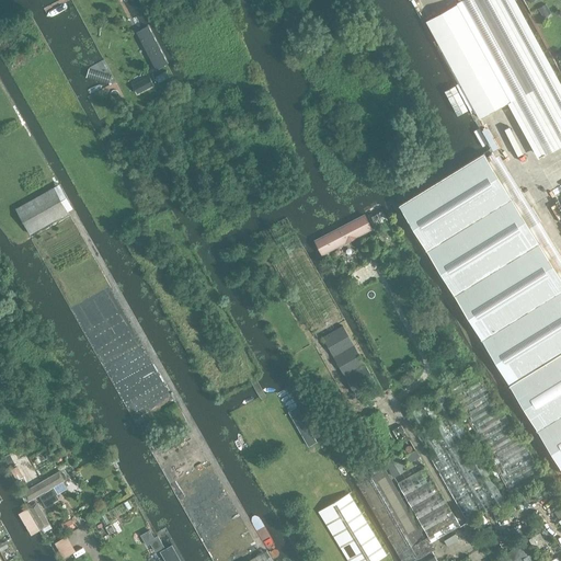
[(516,98),(464,0),(461,0),(426,20),(480,118),(516,98)]
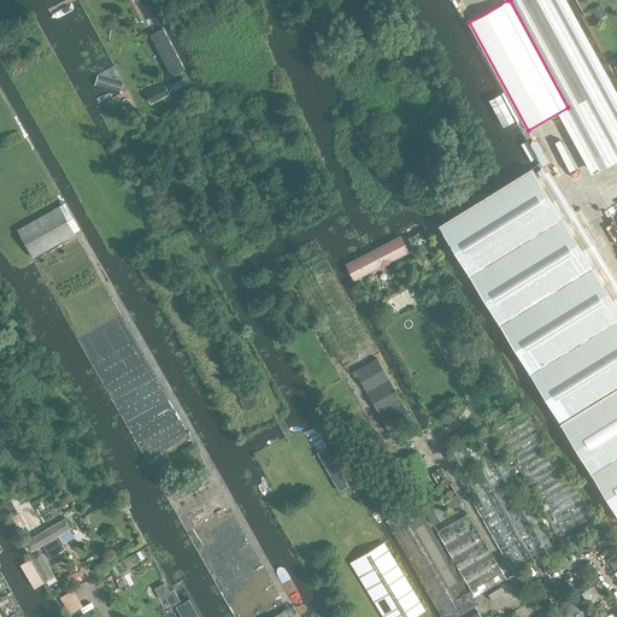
[(616,148),(535,0),(521,0),(611,164),(616,159),(616,148)]
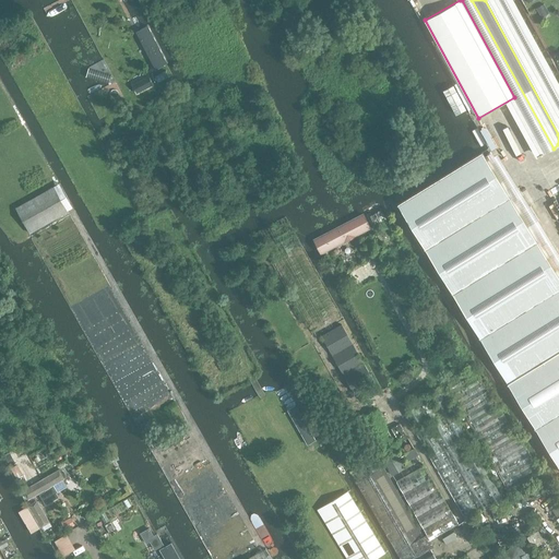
[(558,103),(502,0),(489,0),(558,126),(558,103)]
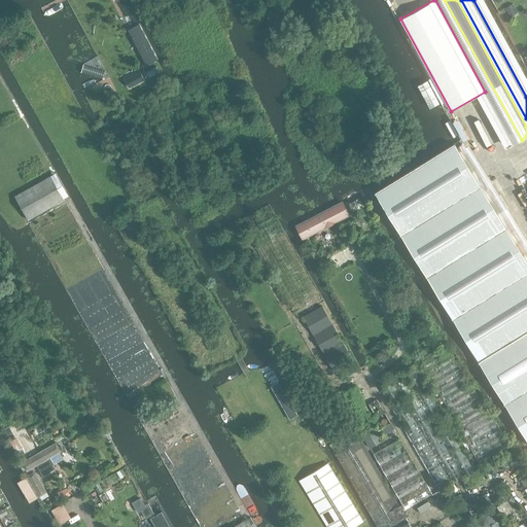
[(526,75),(485,0),(478,0),(526,89),(526,75)]
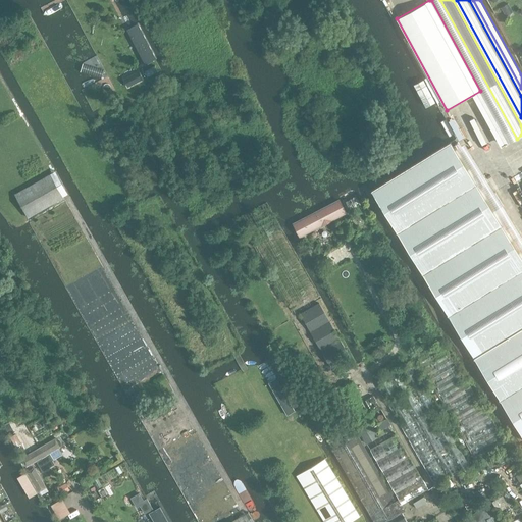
[(501,8),(505,16),(511,12),(508,5),(501,8)]
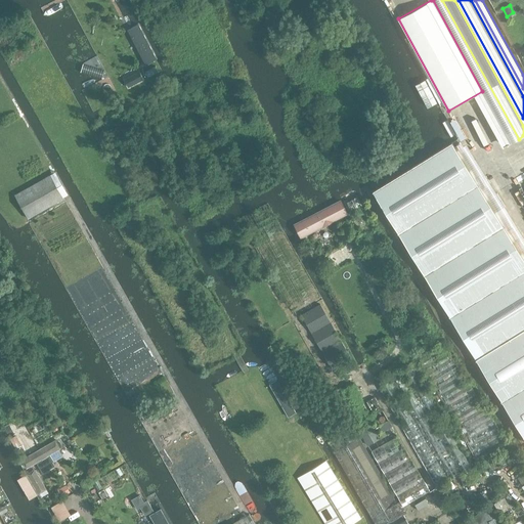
[(134,25),(123,30),(141,64),(151,58),(134,25)]
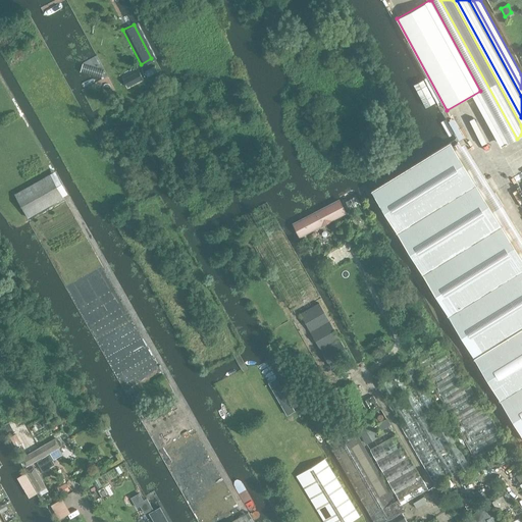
[(83,63),(81,71),(101,79),(104,70),(83,63)]
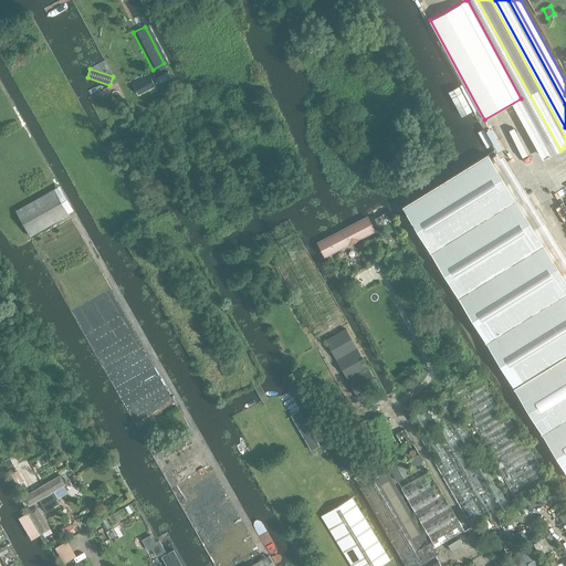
[(133,86),(137,95),(154,86),(149,77),(133,86)]
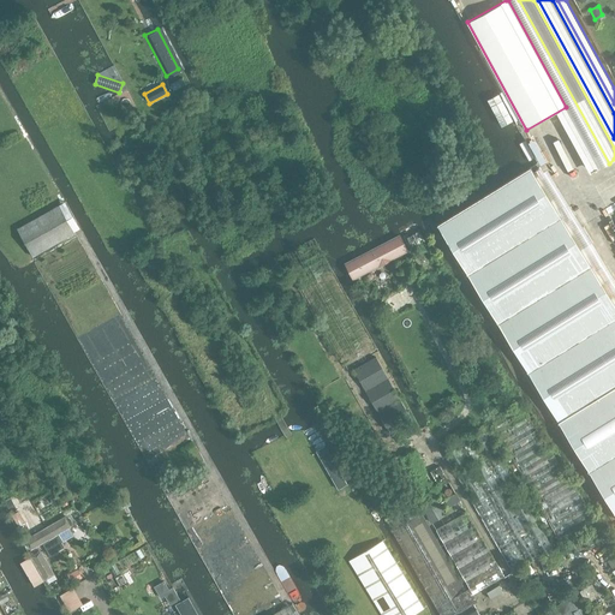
[(614,303),(581,249),(592,242),(583,226),(572,233),(531,166),(437,224),(614,513),(614,303)]
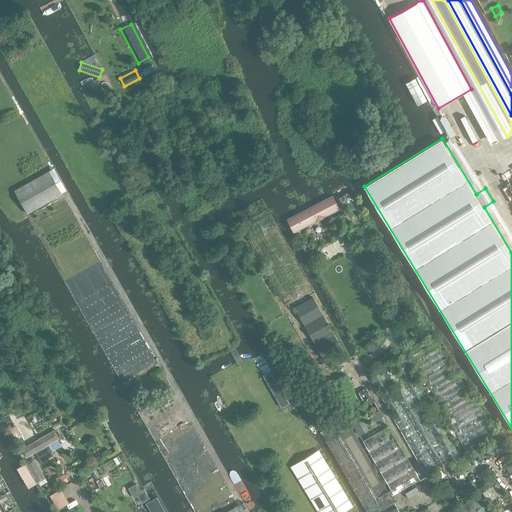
[(67,191),(54,168),(14,191),(27,214),(67,191)]
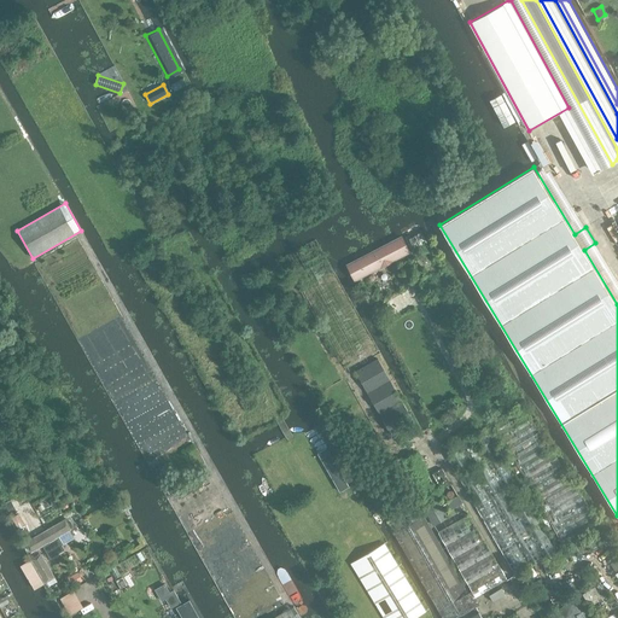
[(348,266),(355,279),(408,251),(402,238),(348,266)]
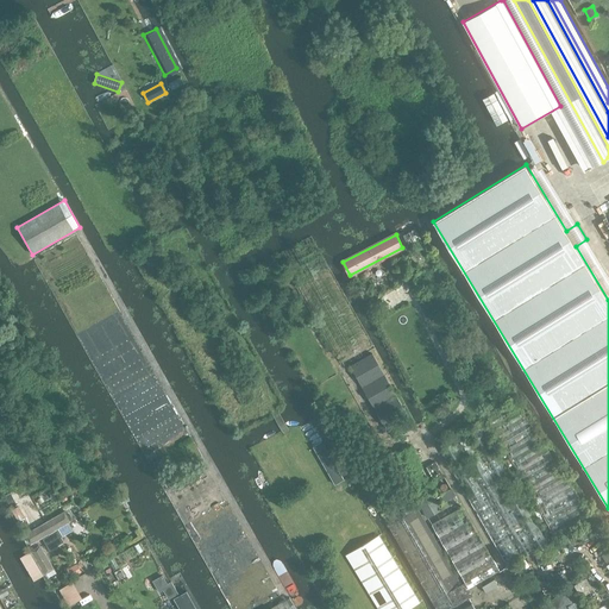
[(387,431),(408,418),(371,353),(349,366),(387,431)]
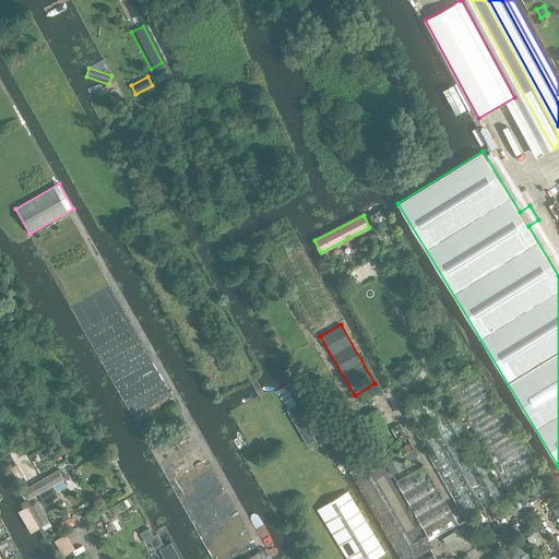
[(414,448),(405,453),(409,461),(418,455),(414,448)]
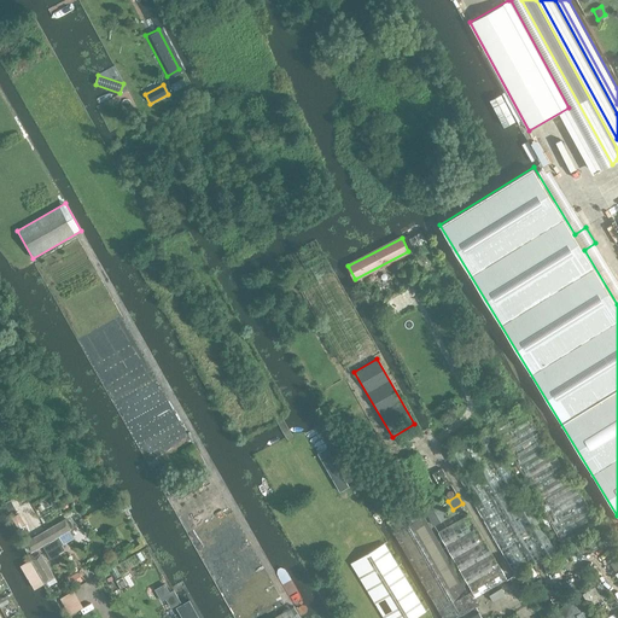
[(448,517),(436,496),(423,505),(433,525),(448,517)]
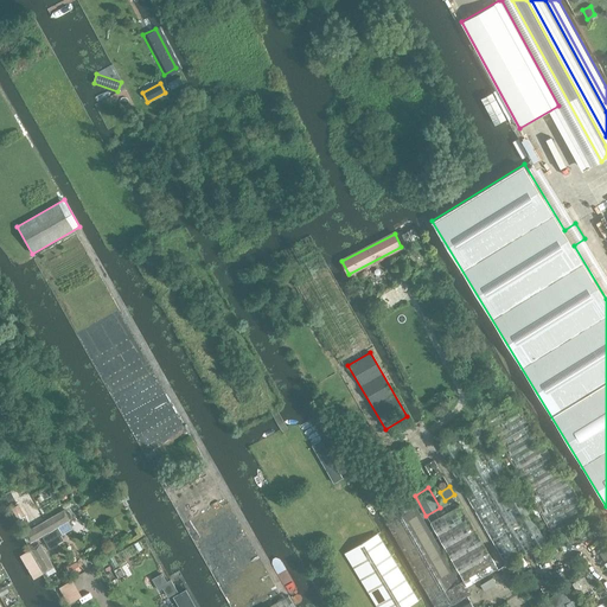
[(459,582),(416,506),(409,496),(378,511),(434,606),(473,606),(470,601),(466,595),(471,593),(466,587),(462,580),(459,582)]
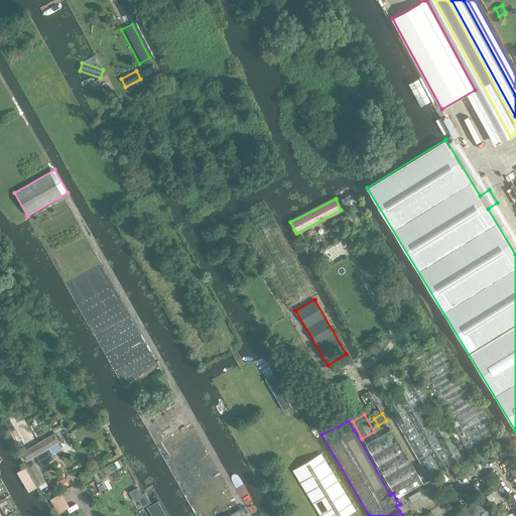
[(366,444),(393,493),(396,499),(422,484),(392,429),(366,444)]
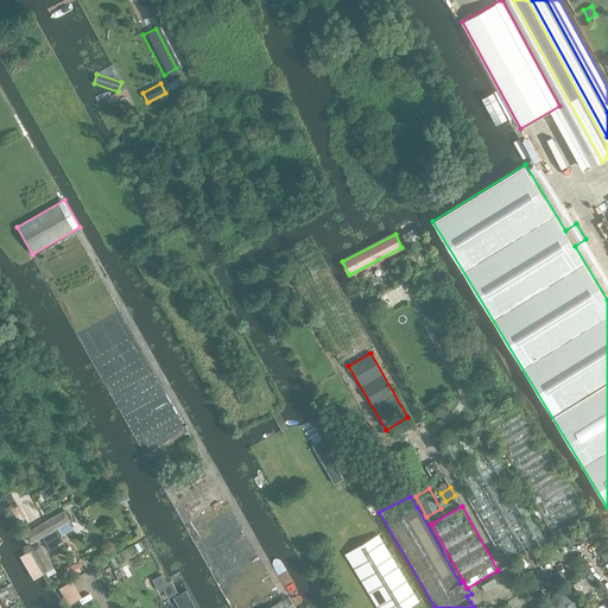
[(54,529),(69,520),(64,511),(26,533),(31,543),(49,532),(54,530),(54,529)]
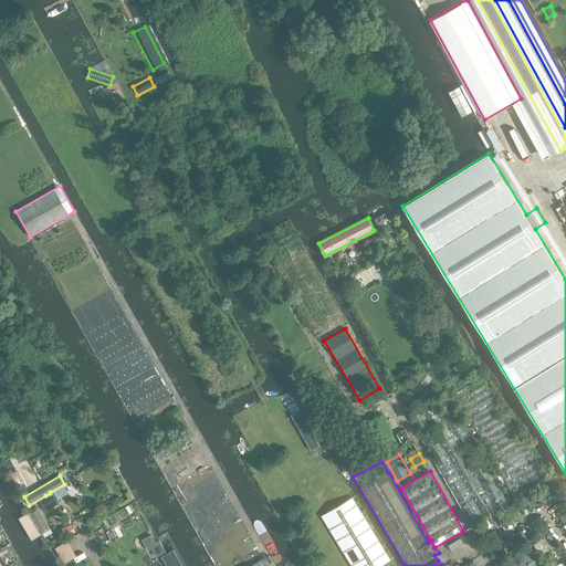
[(46,511),(59,503),(52,492),(51,493),(45,496),(46,498),(40,501),(46,511)]
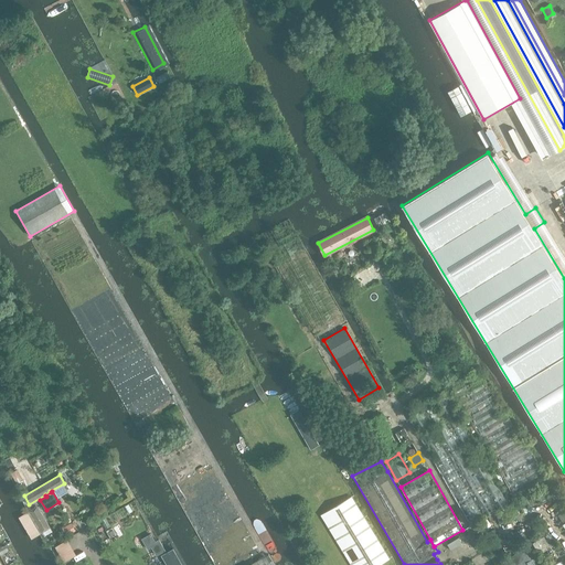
[(350,564),(377,564),(388,558),(351,497),(320,515),(350,564)]
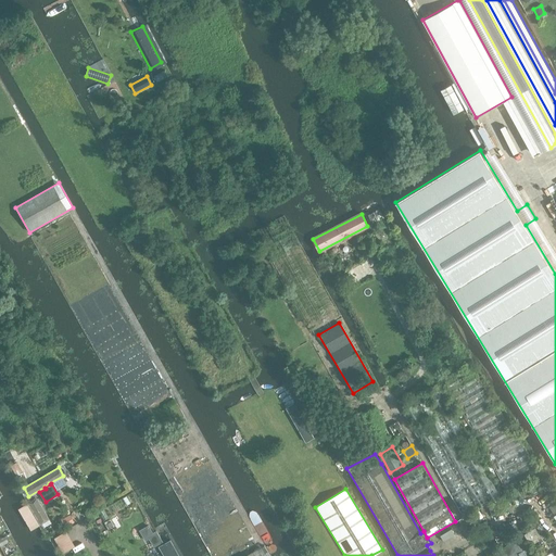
[(36,498),(28,503),(41,523),(49,519),(36,498)]
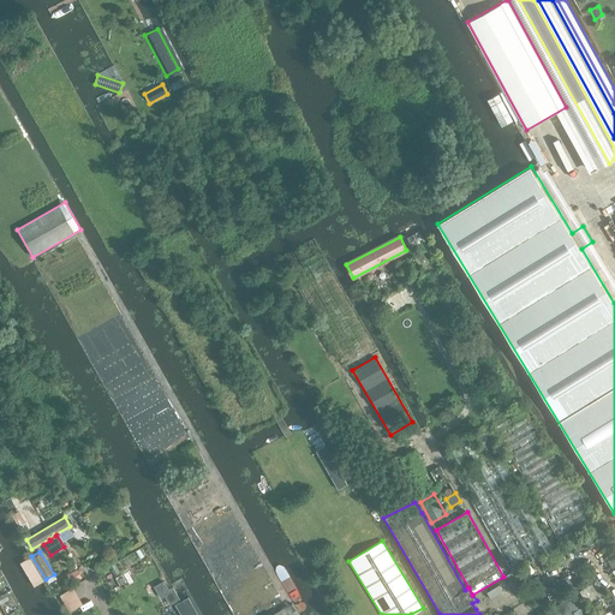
[(72,584),(82,578),(77,569),(67,575),(72,584)]
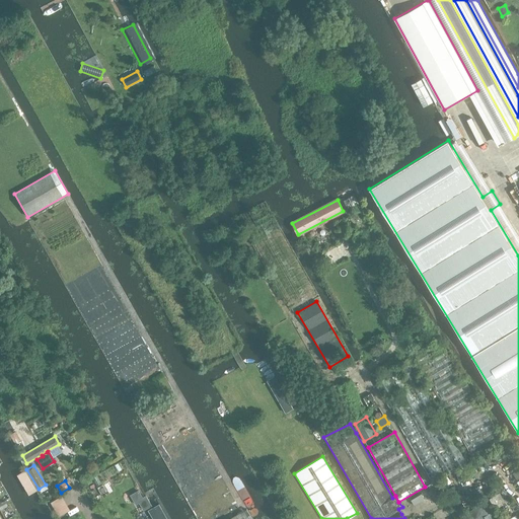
[(138,491),(130,495),(134,502),(142,497),(138,491)]
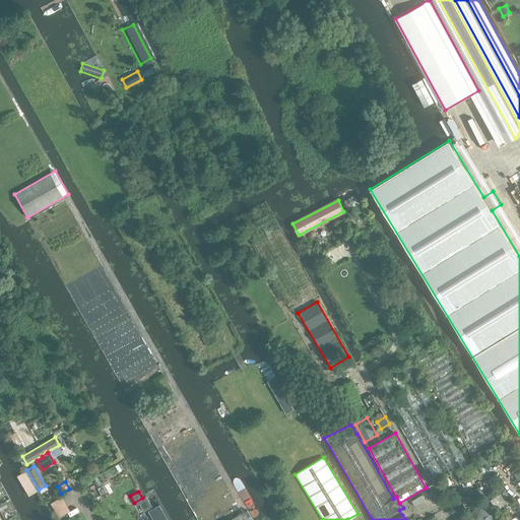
[(500,493),(490,500),(495,507),(505,501),(500,493)]
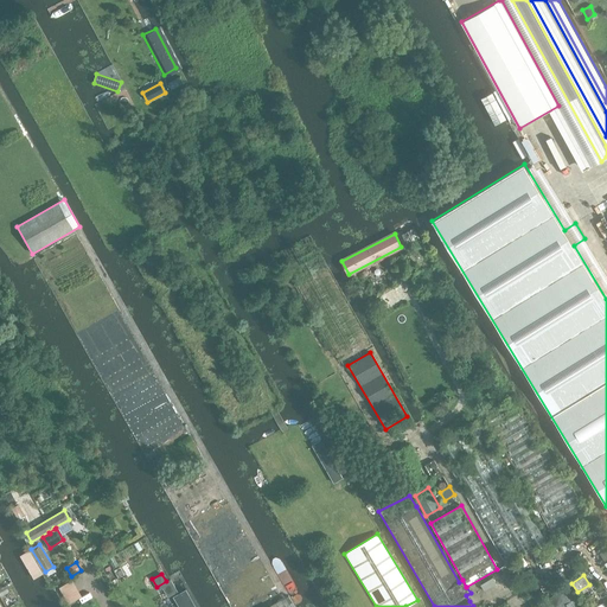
[(72,580),(59,587),(69,605),(82,596),(72,580)]
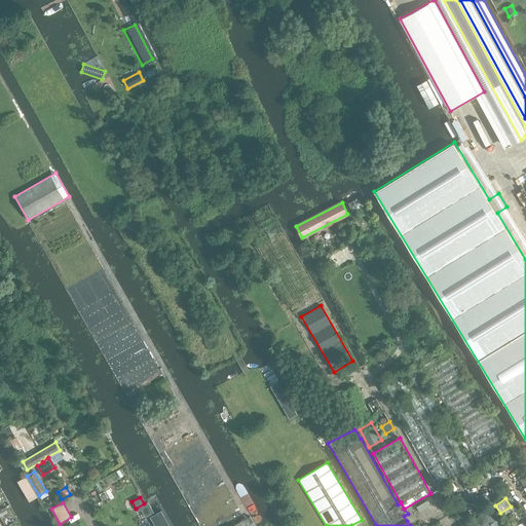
[(499,525),(490,509),(460,525),(485,525),(491,523),(492,525),(499,525)]
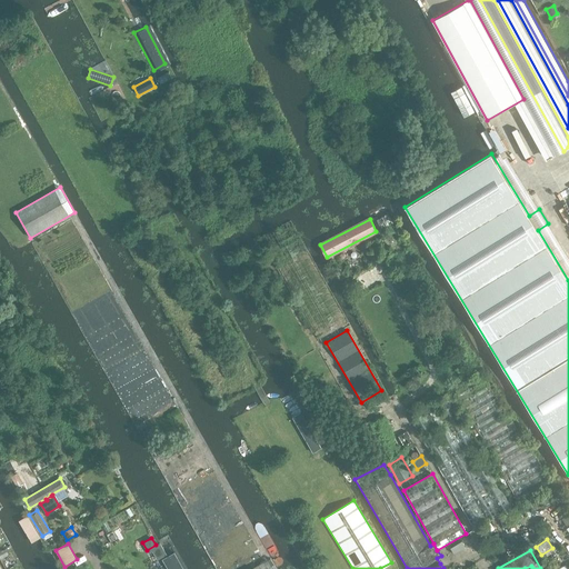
[(182,568),(173,552),(162,559),(167,568),(182,568)]
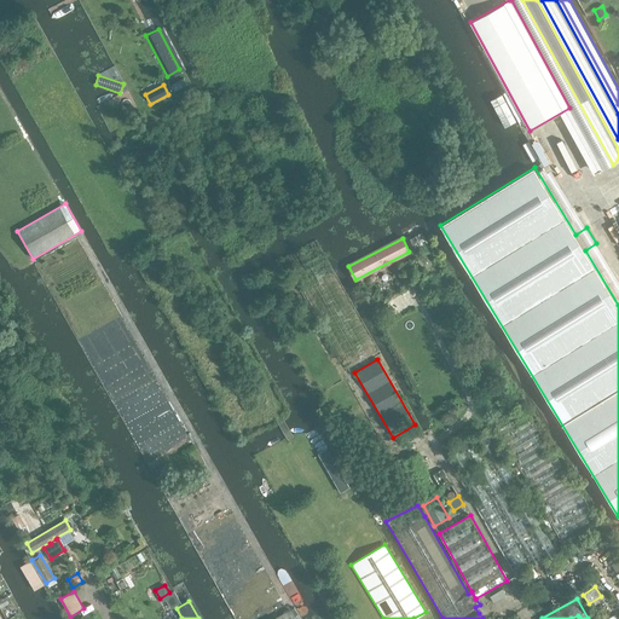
[(300,618),(294,607),(271,618),(300,618)]
